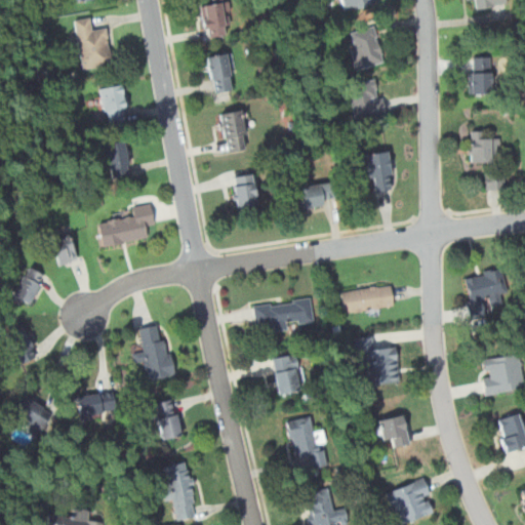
[(201,0),(204,37),(228,35),(224,0),(201,0)]
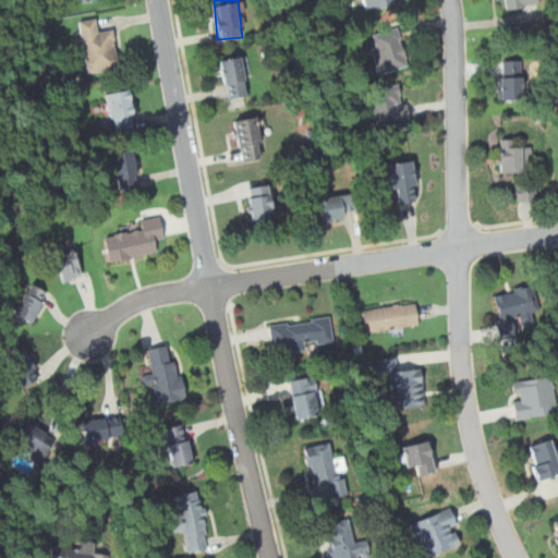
[(398,2),(397,0),(361,0),(365,12),(398,2)]
